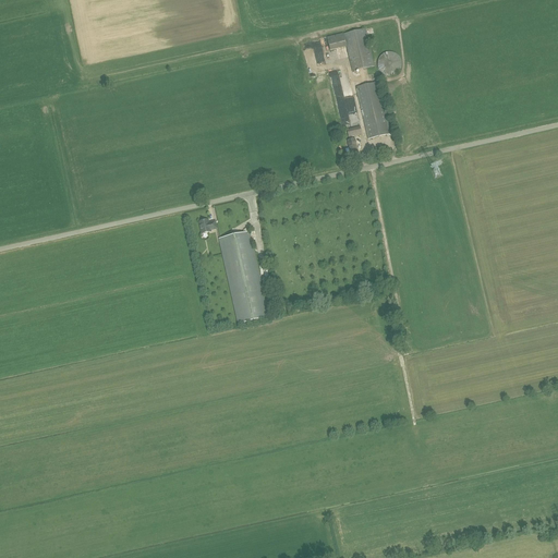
[(366,29),(343,34),(347,47),(352,71),(375,67),(366,29)]
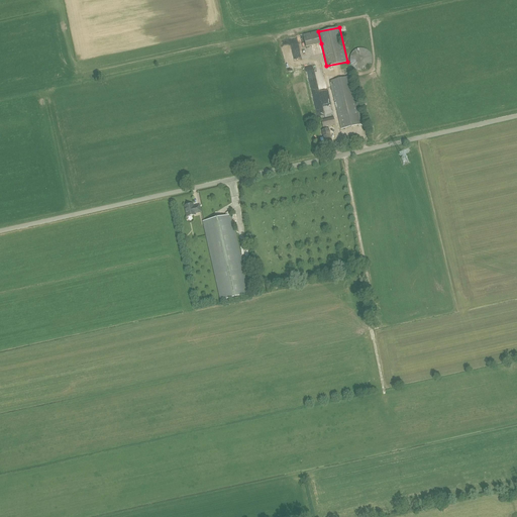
[(321,43),(318,31),(303,34),(306,47),(321,43)]
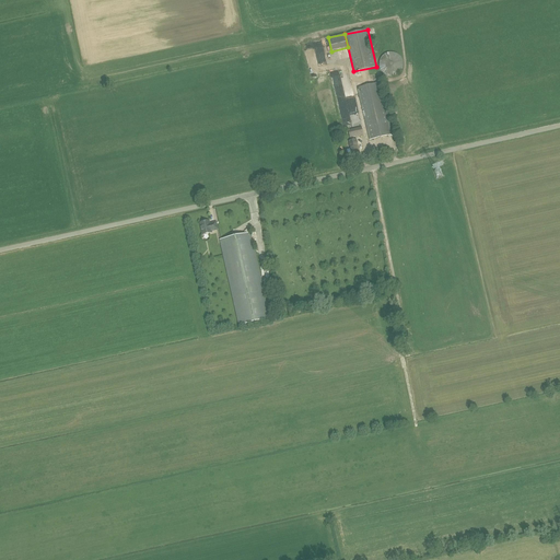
[(380,65),(380,67),(380,68),(380,69),(381,70),(381,71),(382,72),(383,72),(384,73),(384,74),(385,74),(386,76),(387,76),(388,77),(389,77),(392,77),(393,77),(394,77),(395,76),(396,76),(397,76),(398,74),(399,73),(400,72),(401,71),(401,70),(403,69),(403,68),(404,67),(404,66),(404,65),(404,63),(403,62),(403,61),(403,60),(401,59),(401,58),(400,57),(399,56),(399,55),(398,55),(397,54),(396,54),(395,53),(394,53),(392,53),(391,53),(389,53),(388,53),(387,53),(386,54),(385,54),(384,55),(383,56),(382,57),(381,58),(381,59),(380,60),(380,61),(380,62),(380,63),(380,65)]
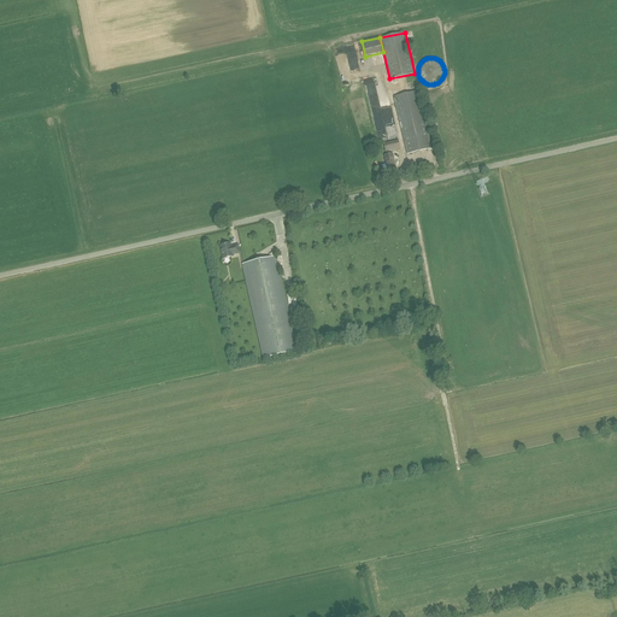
[(433,148),(418,90),(393,97),(407,154),(433,148)]
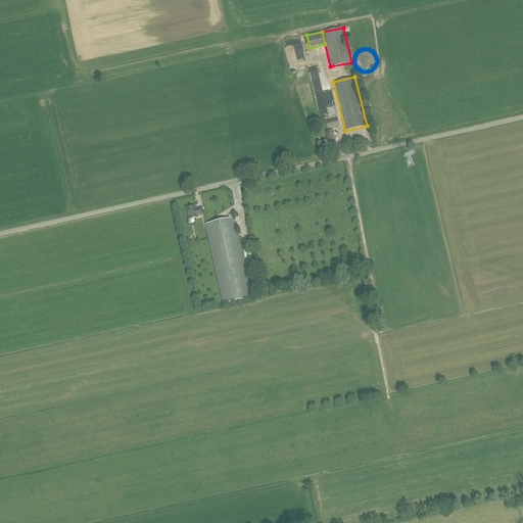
[(320,82),(321,89),(329,88),(327,80),(320,82)]
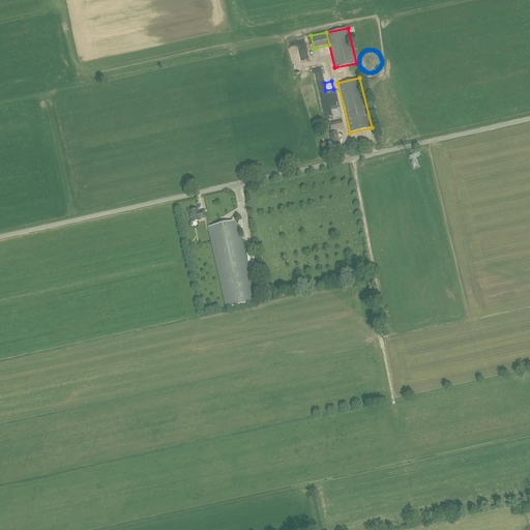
[(331,130),(344,127),(343,120),(329,123),(331,130)]
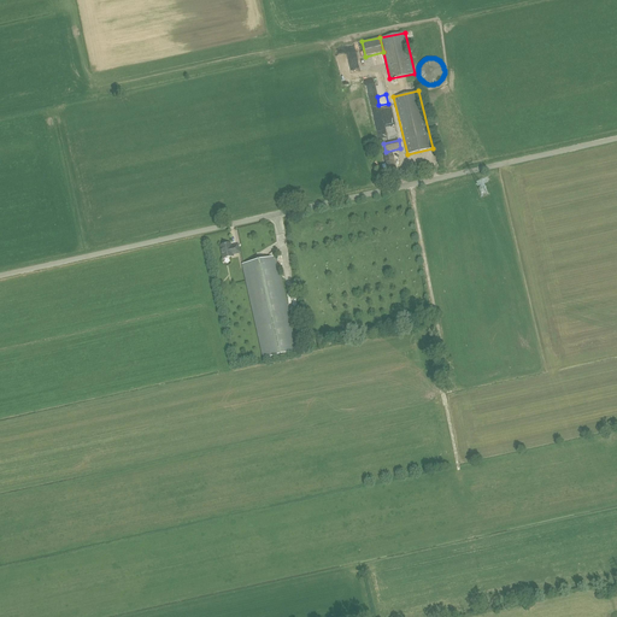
[(397,169),(393,154),(385,156),(388,171),(397,169)]
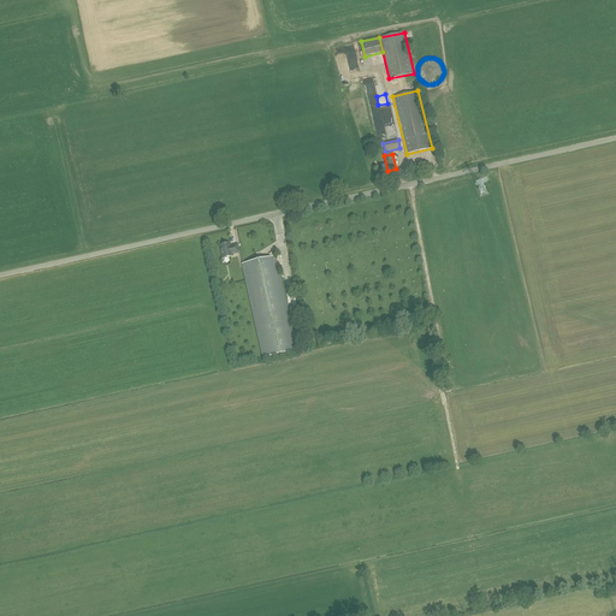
[(240,253),(238,246),(234,246),(234,247),(231,247),(230,243),(220,246),(224,259),(232,256),(232,254),(240,253)]
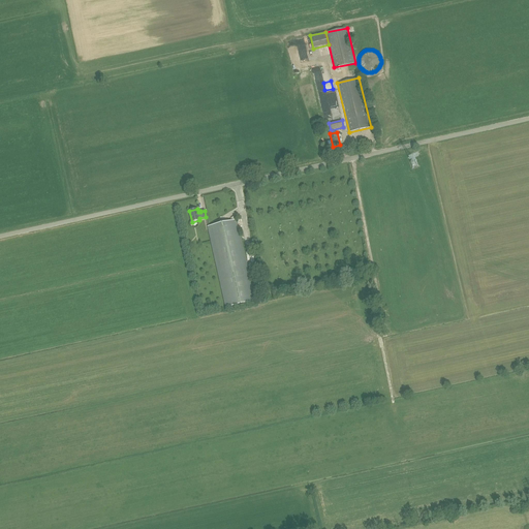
[(238,219),(209,224),(214,257),(215,257),(216,260),(230,258),(230,261),(238,260),(238,258),(243,257),(238,219)]
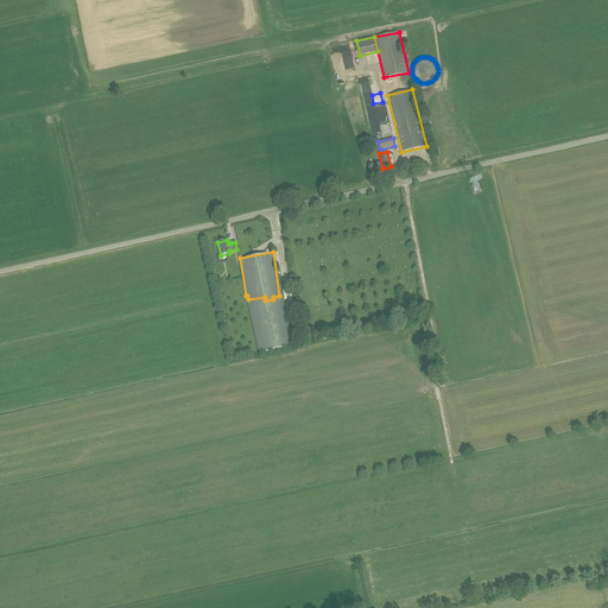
[(311,260),(303,263),(306,280),(315,279),(311,260)]
